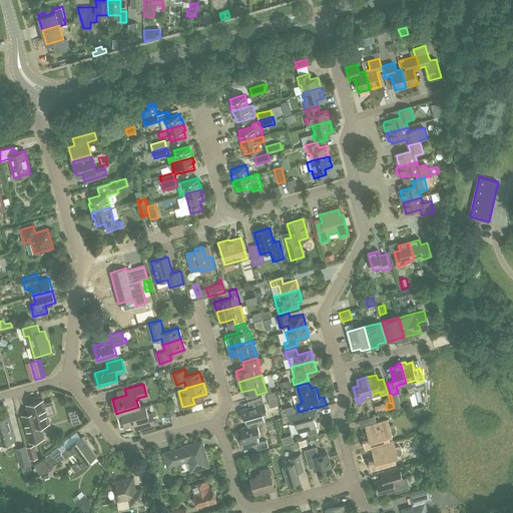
[(264,416),(263,413),(267,412),(265,405),(263,397),(247,401),(249,408),(239,410),(242,418),(245,417),(247,426),(247,427),(258,424),(266,422),(264,416)]
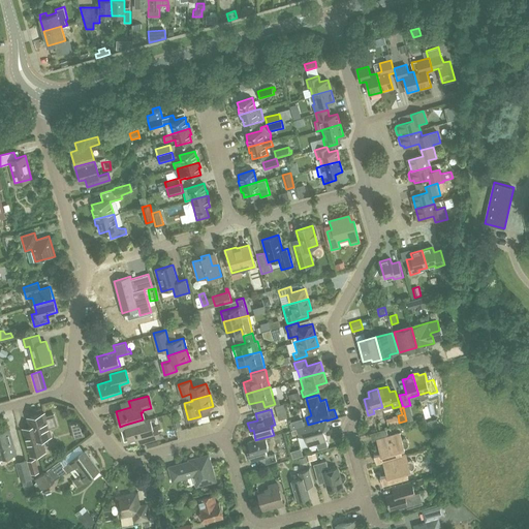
[(45,416),(44,412),(28,416),(30,426),(22,428),(30,457),(47,452),(42,438),(52,435),(50,429),(58,426),(54,413),(45,416)]
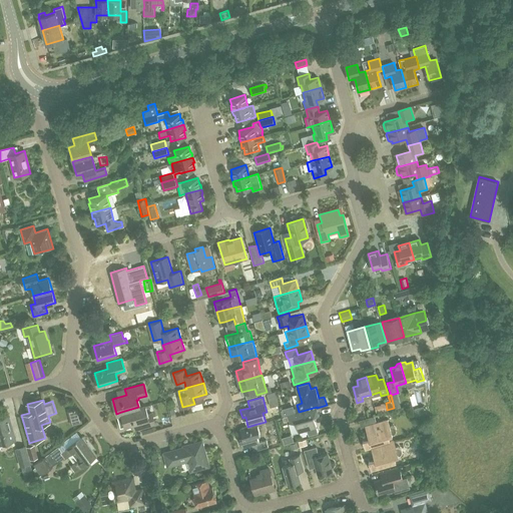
[(138,407),(121,412),(125,425),(138,421),(140,428),(154,424),(153,421),(158,419),(156,411),(147,414),(146,412),(144,412),(142,406),(138,407)]
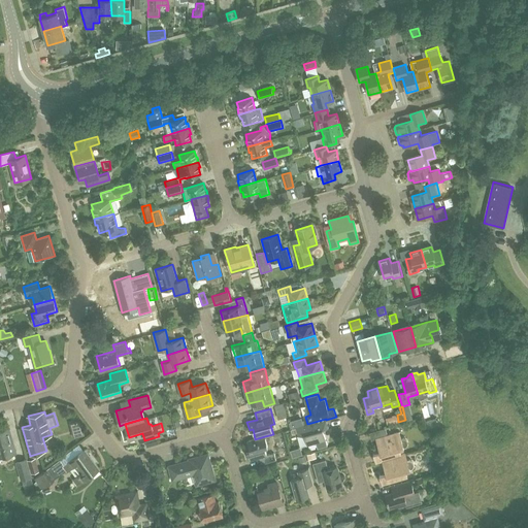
[(328,427),(326,420),(326,419),(307,424),(297,427),(291,429),(292,434),(298,432),(299,435),(304,433),(307,446),(316,443),(317,449),(327,446),(326,440),(323,428),(328,427)]
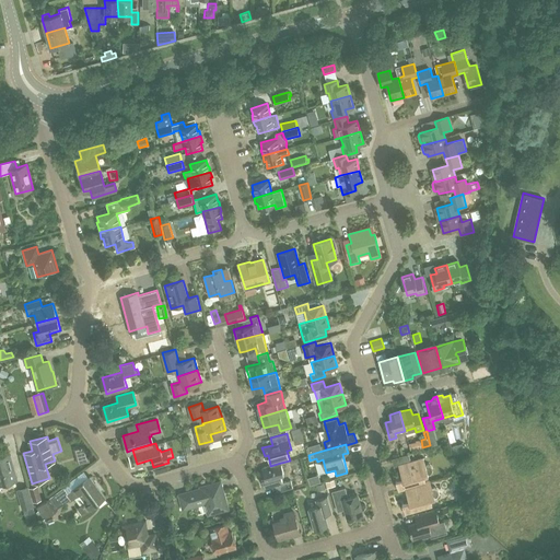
[(88,462),(83,445),(72,448),(78,464),(88,462)]
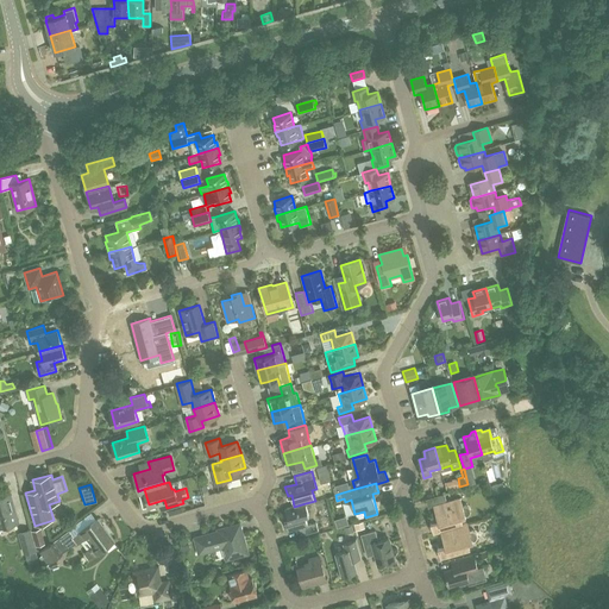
[(0,526),(18,521),(11,495),(0,497),(0,526)]
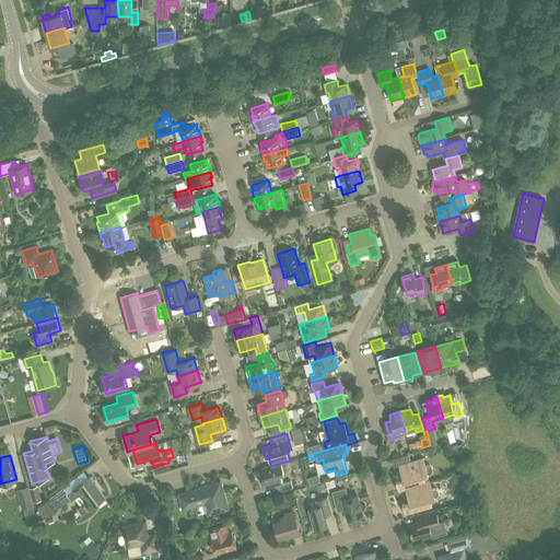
[(426,482),(423,476),(428,475),(431,474),(432,471),(433,469),(432,467),(430,465),(428,464),(426,465),(423,457),(398,465),(401,475),(396,476),(397,480),(396,480),(398,490),(405,489),(426,482)]
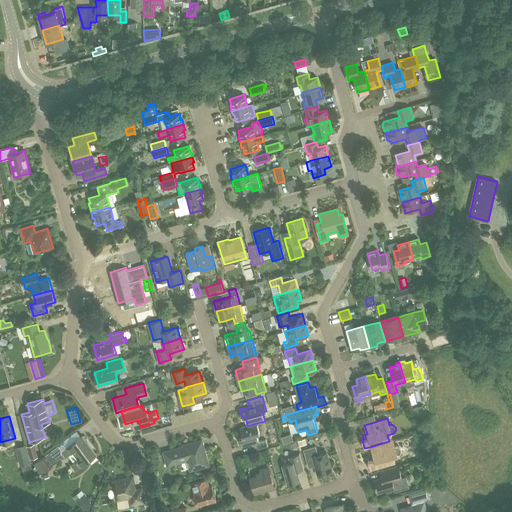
[(259,432),(257,423),(247,426),(247,425),(240,427),(242,437),(239,438),(242,446),(251,444),(252,450),(268,446),(266,439),(259,441),(257,433),(259,432)]
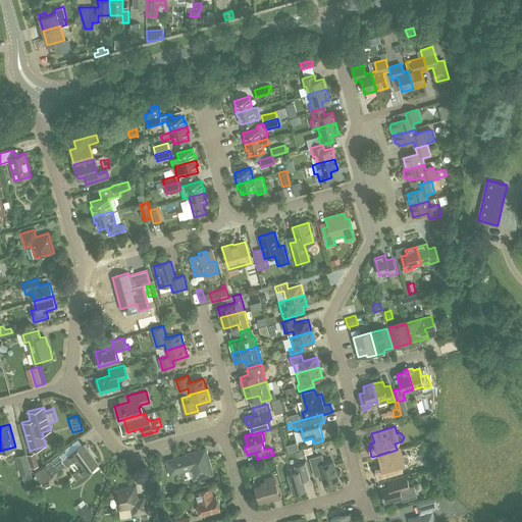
[(99,464),(84,444),(61,460),(66,467),(73,461),(79,468),(76,469),(77,470),(72,474),(76,480),(99,464)]
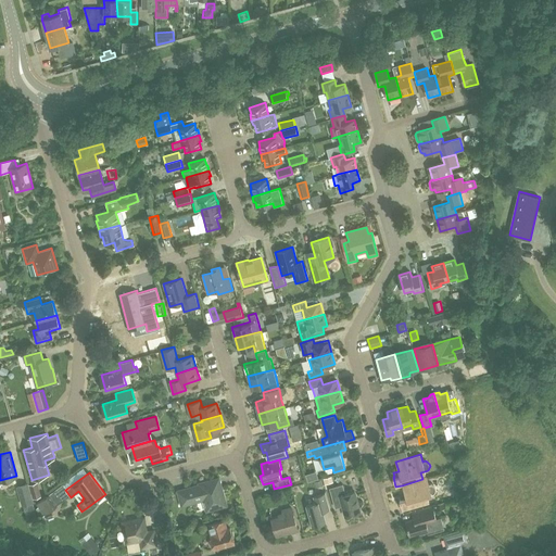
[(226,505),(218,478),(200,483),(200,485),(178,491),(182,505),(204,498),(207,510),(226,505)]
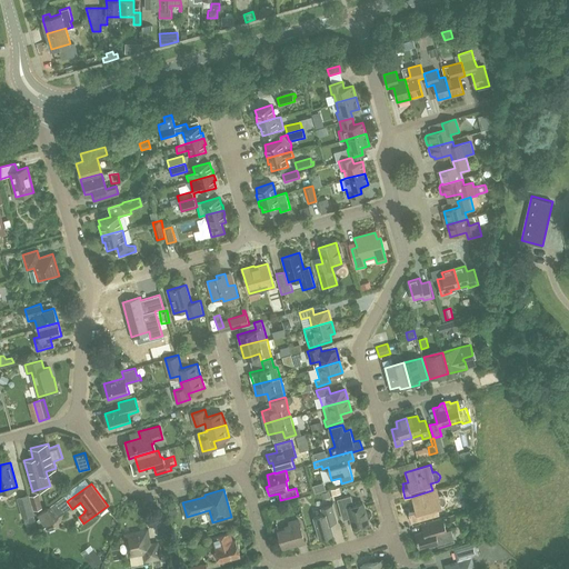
[(432,490),(411,497),(416,510),(409,511),(411,521),(439,513),(437,507),(441,506),(445,505),(446,502),(447,500),(446,498),(443,496),(441,495),(439,496),(437,489),(432,490)]
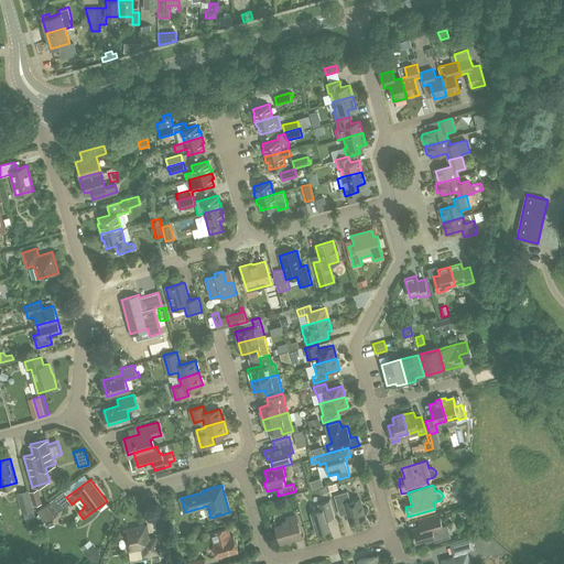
[(30,491),(33,506),(43,502),(39,488),(30,491)]
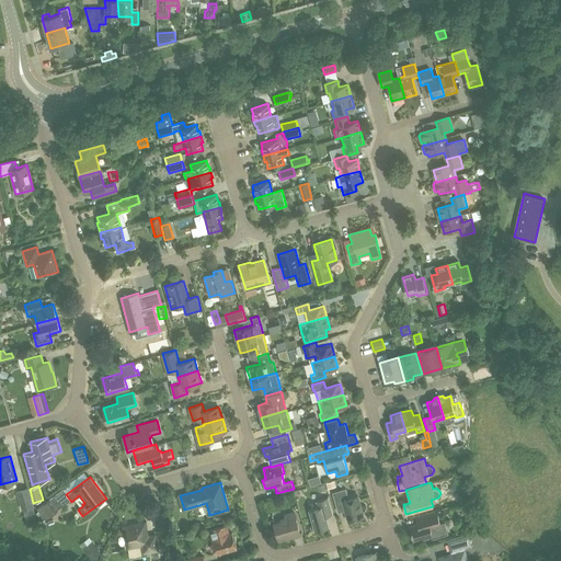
[(33,503),(30,489),(29,487),(16,490),(22,510),(24,510),(27,525),(37,522),(33,507),(34,506),(33,503)]
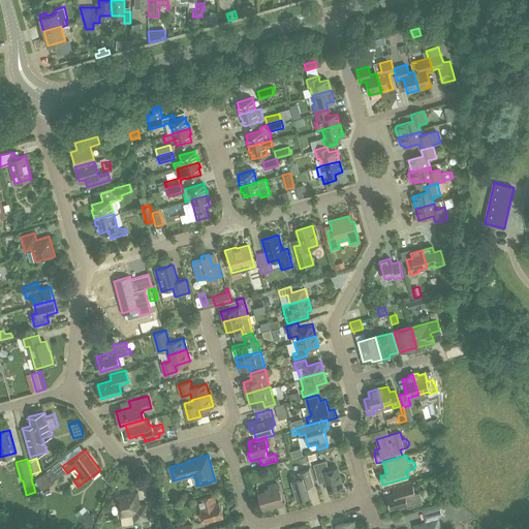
[(329,470),(327,460),(313,464),(319,484),(325,481),(329,491),(343,487),(338,467),(329,470)]
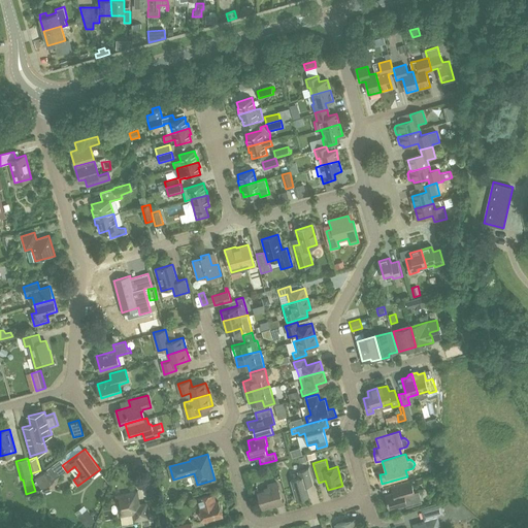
[(296,499),(309,495),(307,486),(314,484),(309,467),(297,471),(299,477),(291,480),(296,499)]
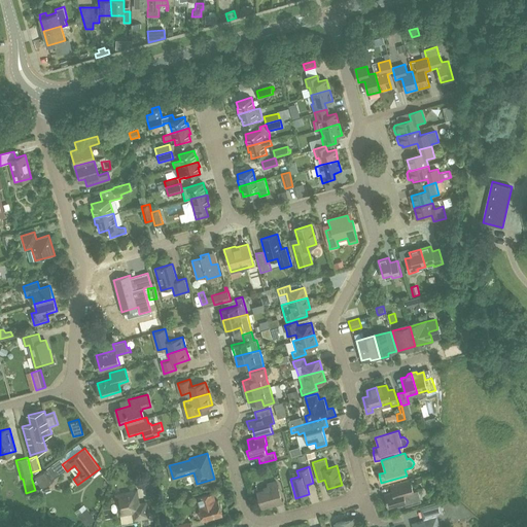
[(42,488),(56,479),(47,468),(34,477),(42,488)]
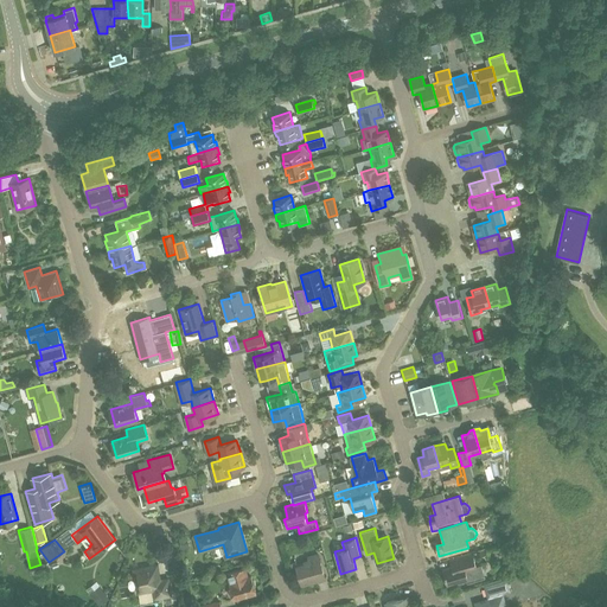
[(477,566),(473,553),(449,560),(452,567),(443,569),(447,586),(466,580),(467,583),(485,577),(481,564),(477,566)]
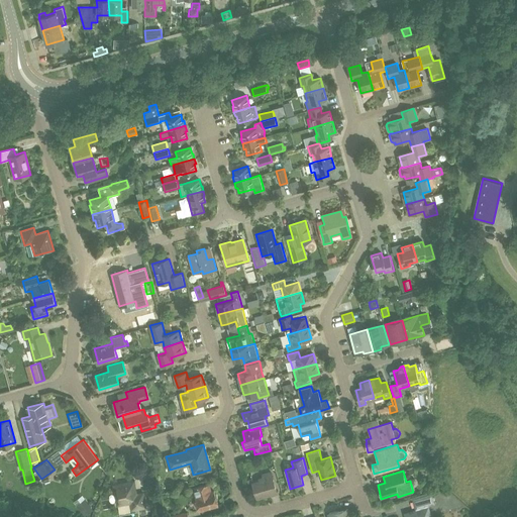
[(256,498),(278,493),(272,472),(263,475),(264,477),(259,478),(260,480),(252,482),(256,498)]
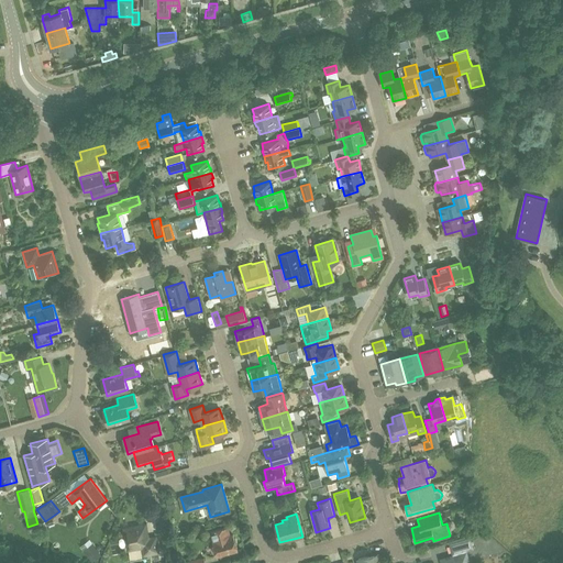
[(148,537),(146,523),(124,528),(128,550),(141,548),(143,555),(161,553),(157,536),(156,536),(148,537)]
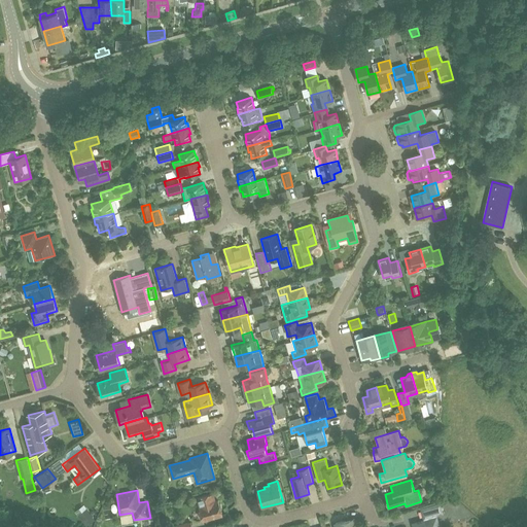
[(215,501),(213,493),(198,498),(200,505),(199,505),(203,521),(222,516),(221,511),(222,508),(221,504),(219,503),(218,500),(215,501)]
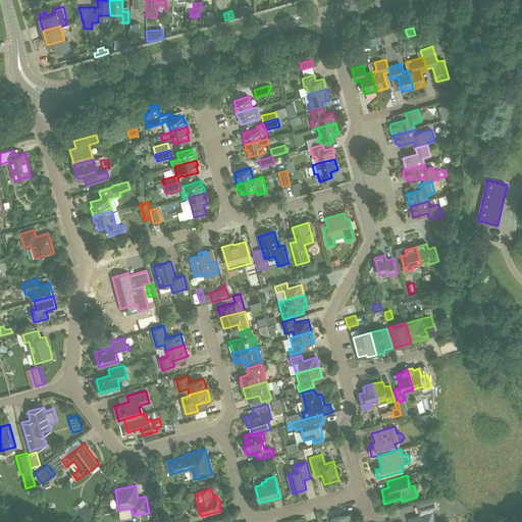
[(410,521),(434,521),(431,511),(439,509),(436,498),(416,503),(419,515),(409,518),(410,521)]
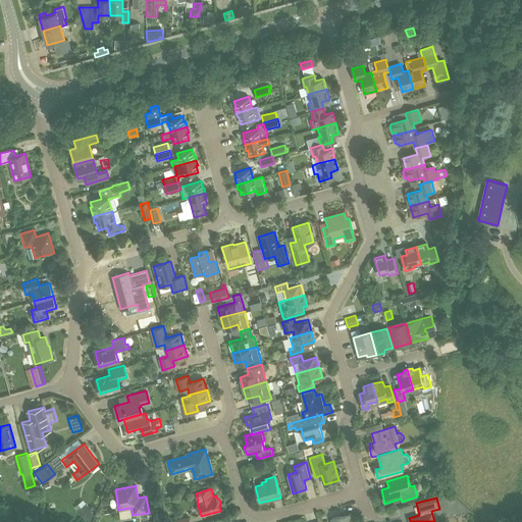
[(352,521),(350,513),(332,518),(332,521),(352,521)]
